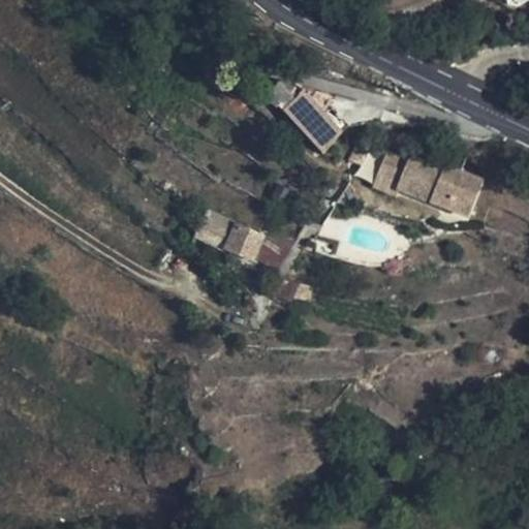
[(338,136),(347,125),(366,105),(333,96),(303,86),(279,80),(268,93),(285,112),(288,110),(311,128),(316,121),(338,136)]
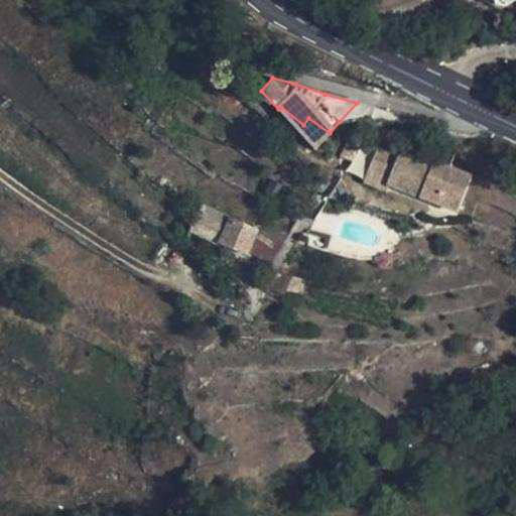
[(357,103),(339,122),(371,119),(375,107),(357,103)]
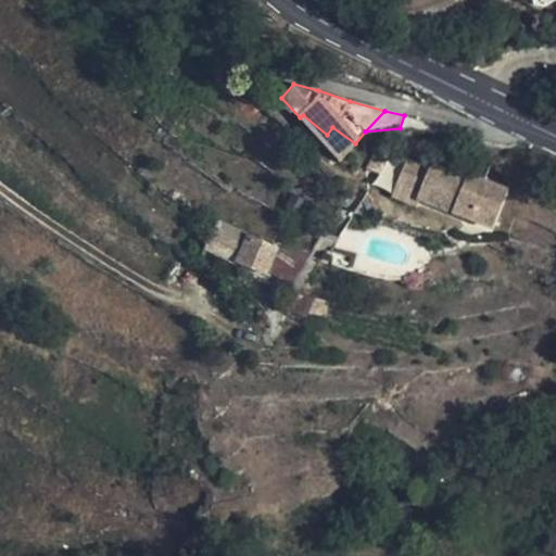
[(429,167),(407,159),(392,196),(418,206),(421,199),(417,197),(429,167)]
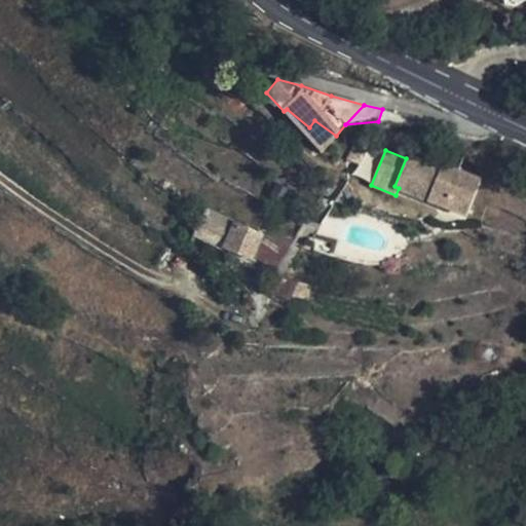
[(355,175),(369,181),(377,161),(364,155),(355,175)]
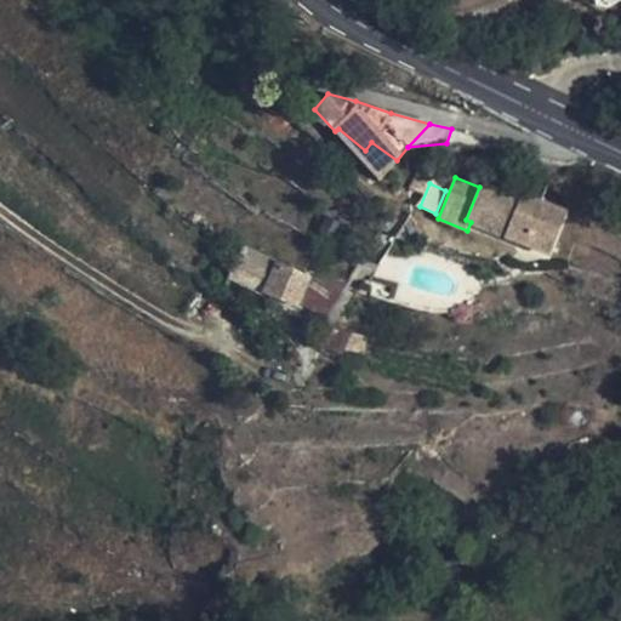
[(520,203),(479,187),(466,220),(471,222),(477,224),(551,254),(568,212),(523,195),(520,203)]
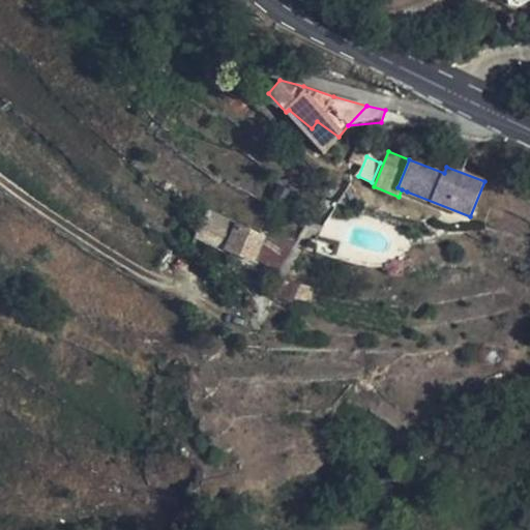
[(265,235),(235,223),(224,248),(253,261),(256,255),(265,235)]
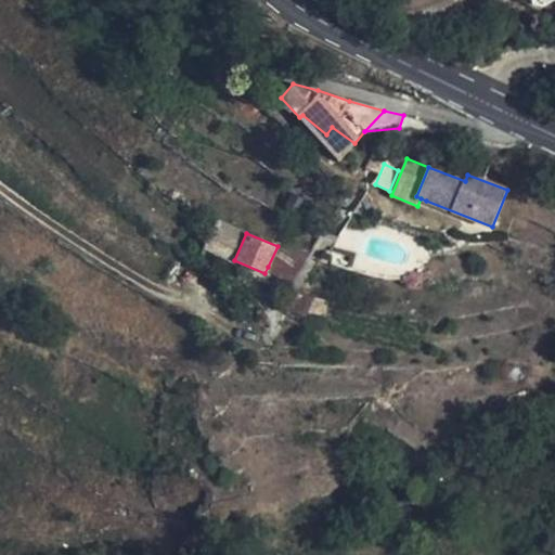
[(304,260),(278,246),(268,267),(291,282),(304,260)]
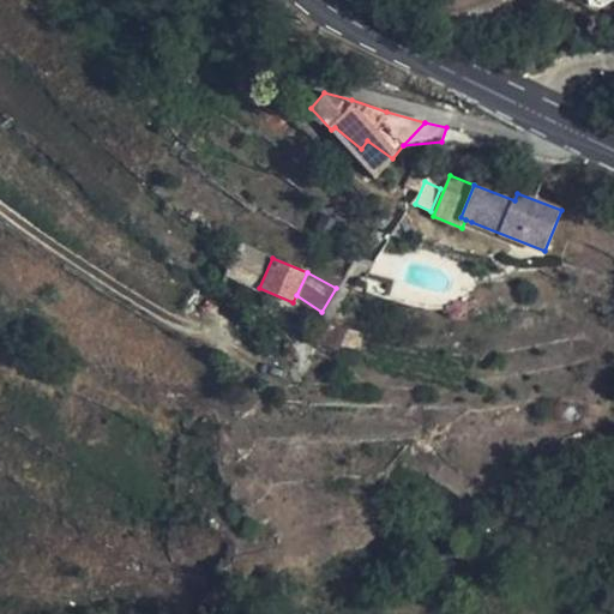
[(345,329),(329,323),(317,342),(338,353),(342,344),(345,329)]
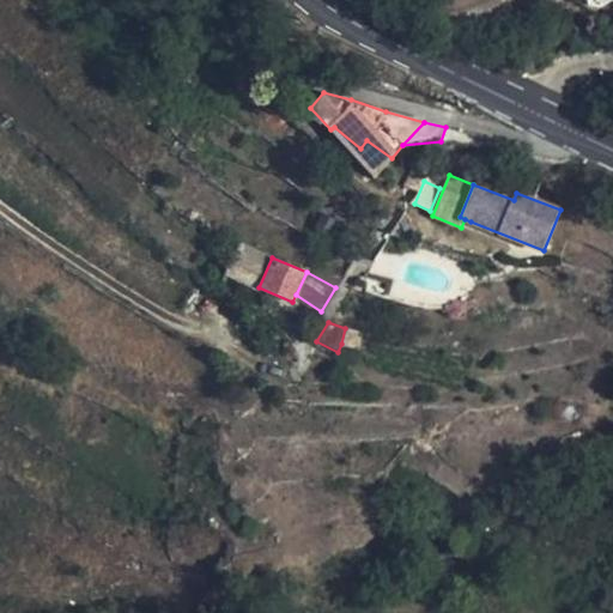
[(362,331),(345,328),(341,344),(360,346),(362,331)]
